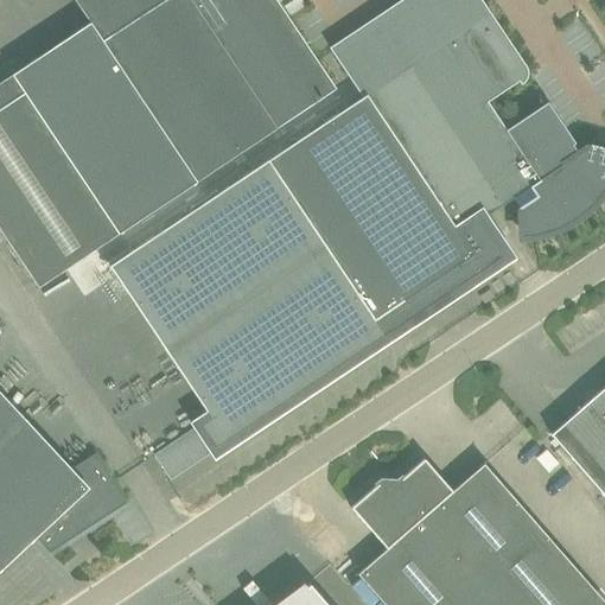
[(77,0),(91,21),(14,72),(121,231),(198,180),(338,87),(280,0),(77,0)]
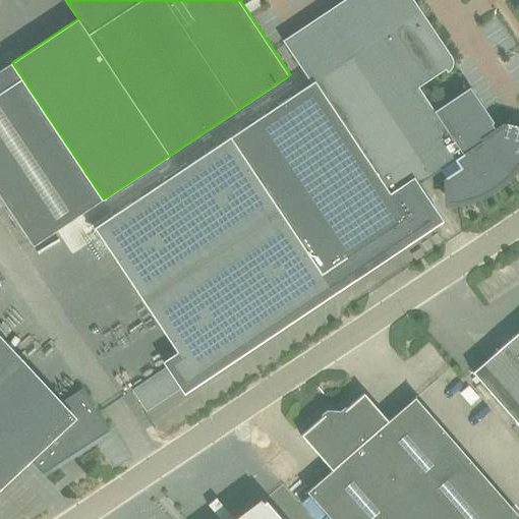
[(231,136),(95,226),(195,377),(366,263),(357,249),(382,233),(386,240),(391,246),(434,218),(429,211),(413,188),(442,169),(446,176),(448,195),(448,203),(451,203),(455,203),(458,202),(461,202),(464,200),(467,200),(470,199),(473,198),(476,197),(479,196),(481,195),(484,193),(487,192),(489,190),(493,189),(496,187),(498,186),(501,184),(503,182),(505,180),(507,178),(510,176),(512,174),(514,171),(516,169),(518,167),(518,129),(508,127),(508,126),(507,125),(499,130),(476,97),(470,89),(436,111),(419,87),(448,68),(451,65),(451,61),(450,56),(411,0),(348,0),(289,40),(315,79),(231,136)]
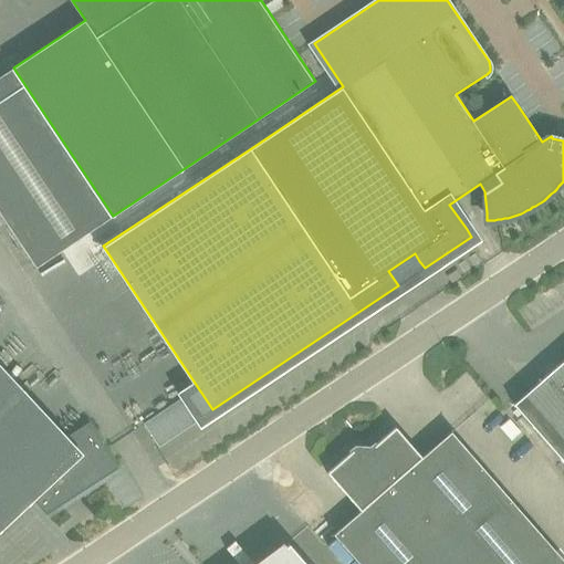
[(0,76),(0,210),(38,267),(113,216),(13,68),(0,76)]
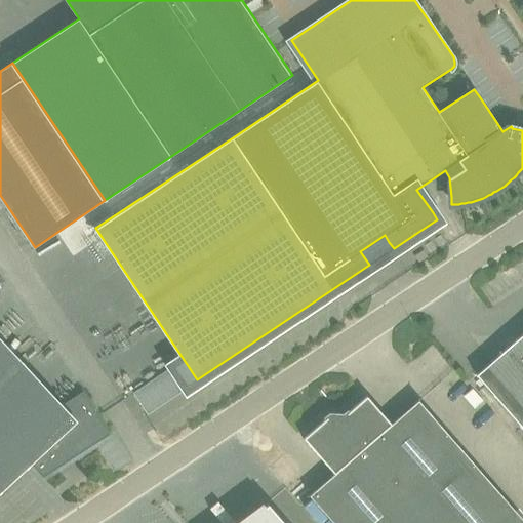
[(522,333),(478,373),(522,426),(522,333)]
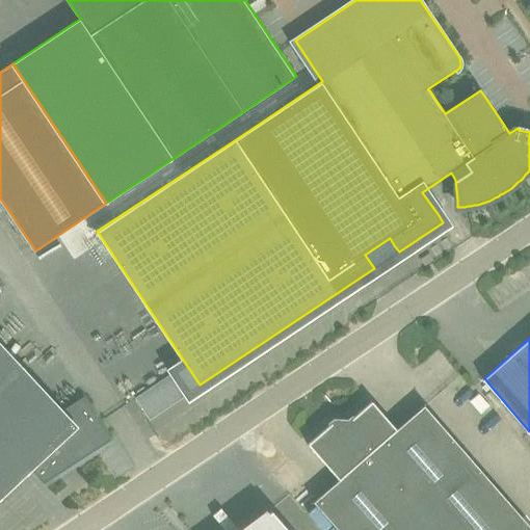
[(0,497),(31,468),(45,482),(113,439),(85,396),(62,411),(0,343),(0,497)]
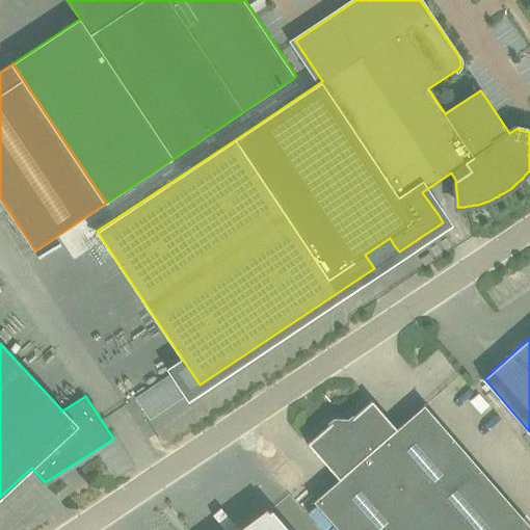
[(177,370),(136,397),(152,419),(191,392),(177,370)]
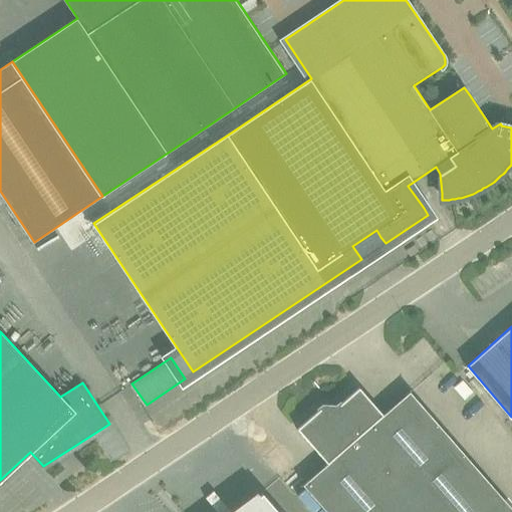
[(511,507),(411,392),(384,414),(360,387),(340,404),(321,408),(298,428),(328,463),(304,484),(327,511),(511,511),(511,507)]
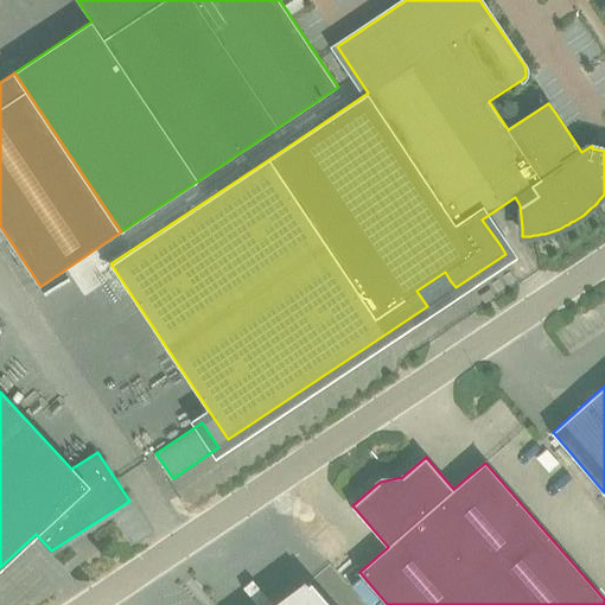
[(331,604),(311,581),(284,604),(331,604)]
